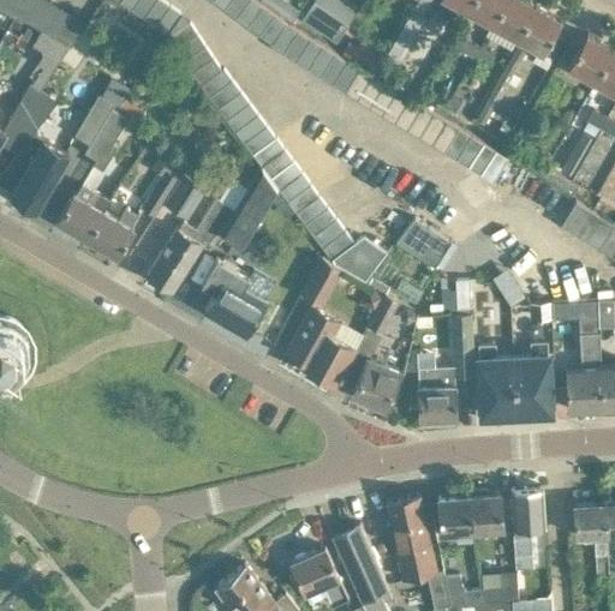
[(18,0),(1,0),(0,4),(0,11),(10,17),(18,0)]
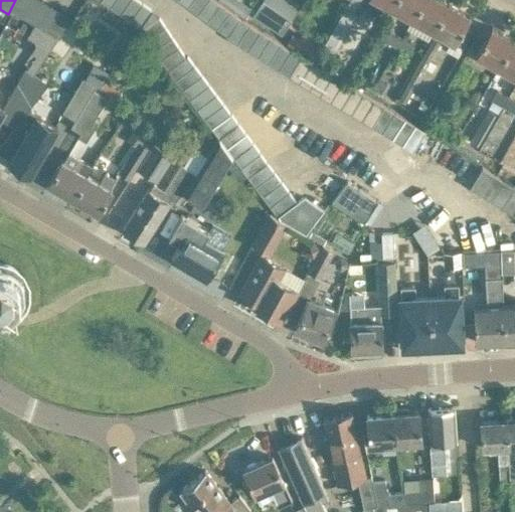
[(29,0),(15,0),(8,14),(18,19),(29,0)]
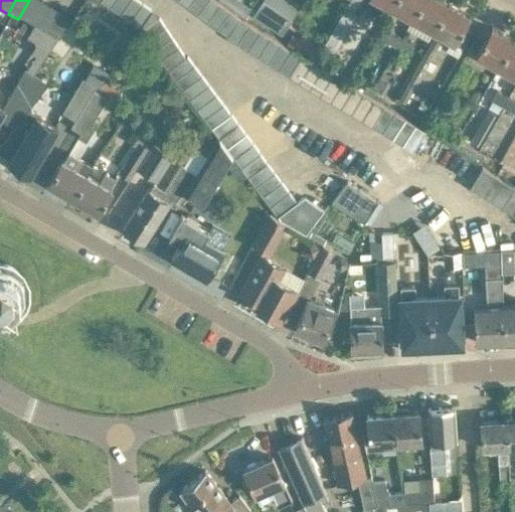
[(40,4),(32,0),(29,0),(18,19),(28,25),(40,4)]
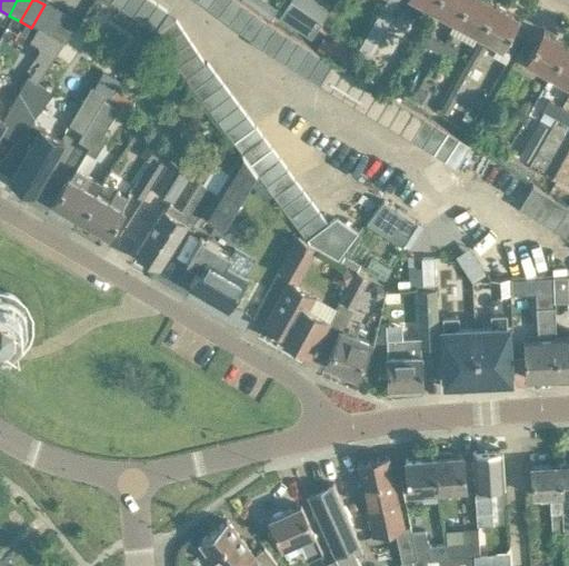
[(121,12),(129,0),(112,0),(110,5),(121,12)]
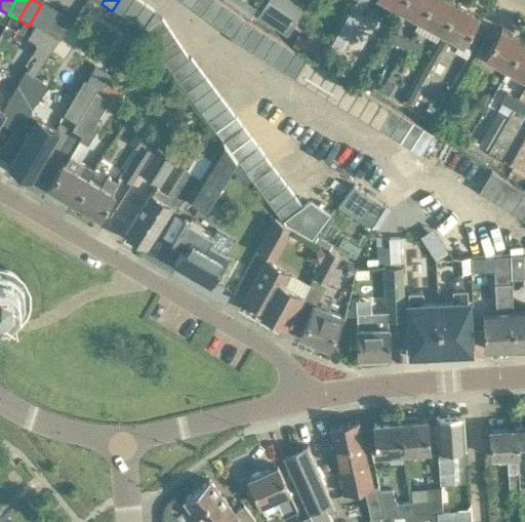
[(122,17),(134,0),(119,0),(112,11),(122,17)]
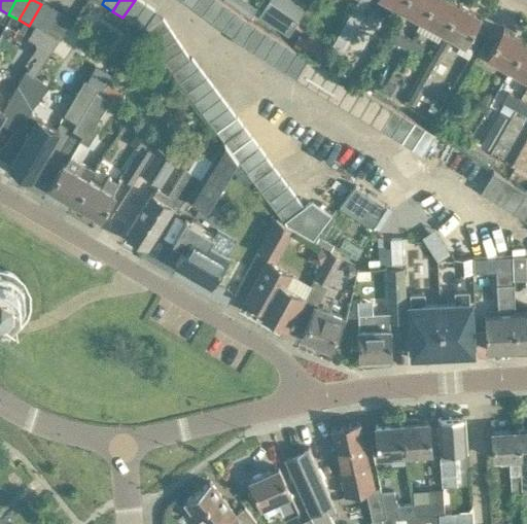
[(133,25),(145,6),(136,0),(135,0),(123,18),(133,25)]
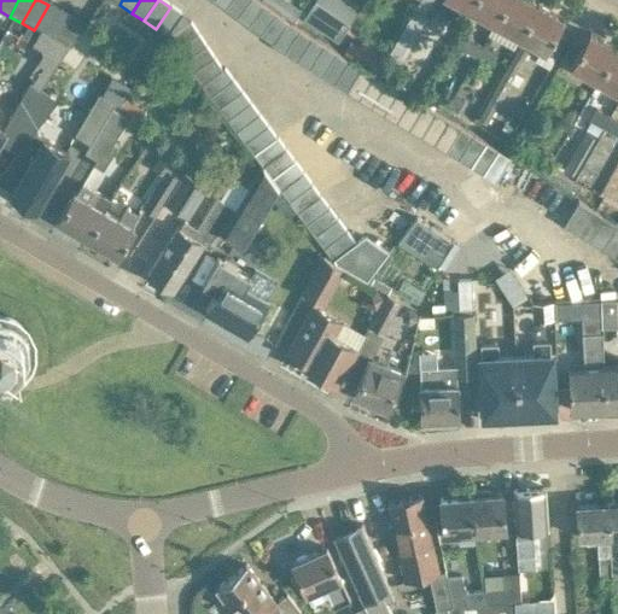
[(214,0),(213,4),(223,12),(232,0),(214,0)]
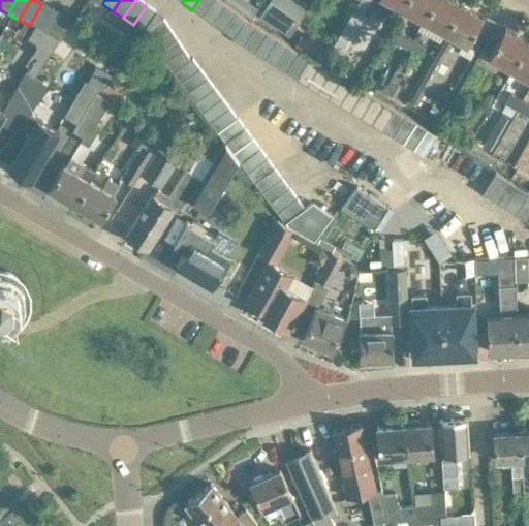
[(201,18),(214,0),(198,0),(191,10),(201,18)]
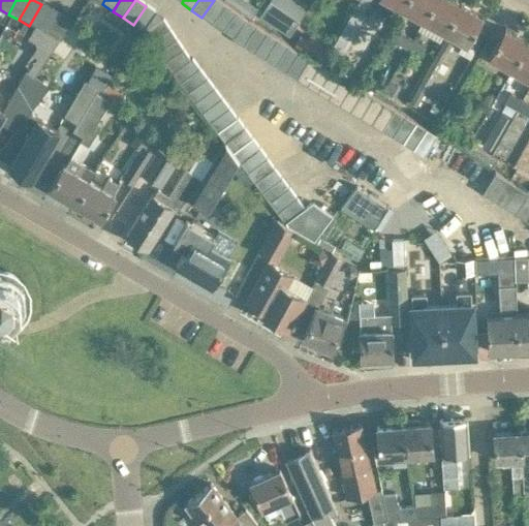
[(212,25),(225,7),(215,0),(214,0),(201,18),(212,25)]
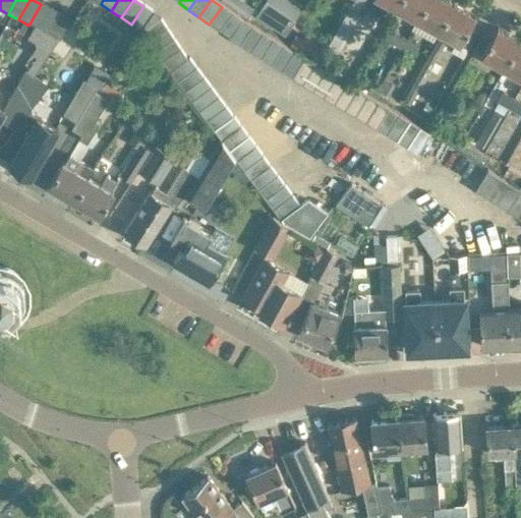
[(374,0),(395,10),(400,0),(374,0)]
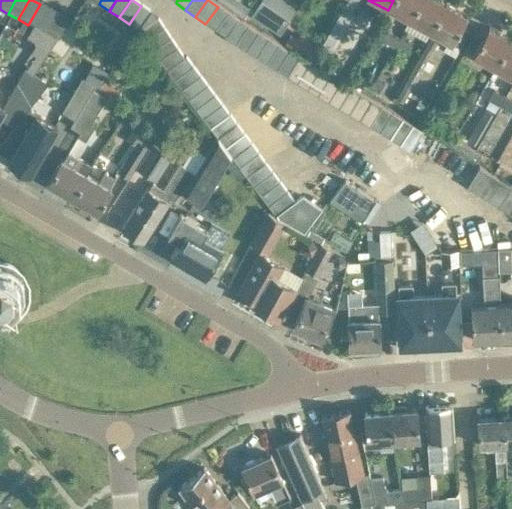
[(409,22),(421,0),(393,0),(388,10),(409,22)]
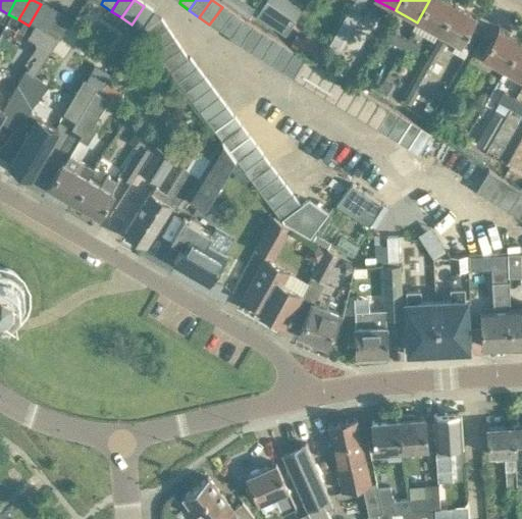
[(438,35),(455,6),(442,0),(429,0),(417,22),(429,30),(424,40),(433,45),(438,35)]
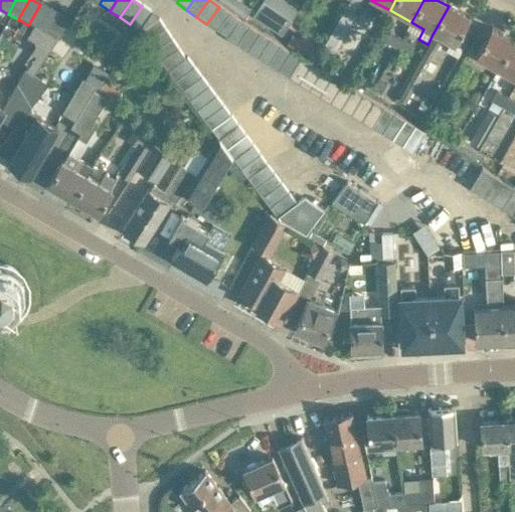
[(235,2),(230,9),(243,18),(248,11),(235,2)]
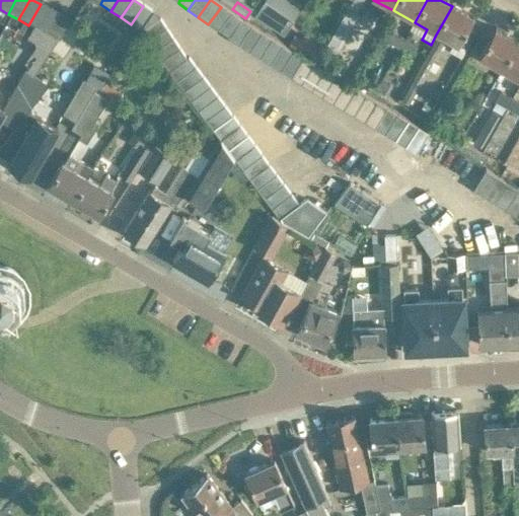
[(265,2),(255,16),(284,37),(293,22),(265,2)]
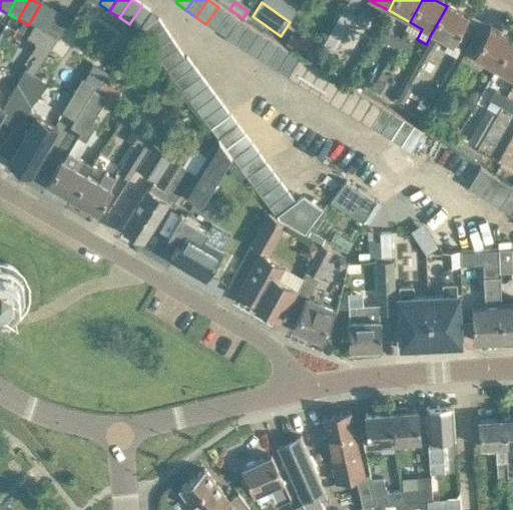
[(50,10),(40,4),(28,25),(38,31),(50,10)]
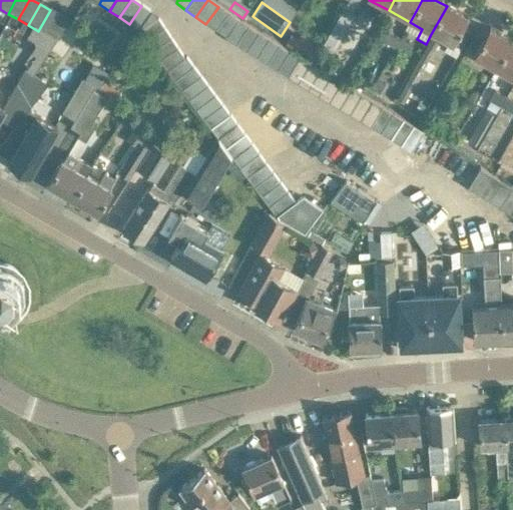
[(151,13),(141,6),(129,24),(139,31),(151,13)]
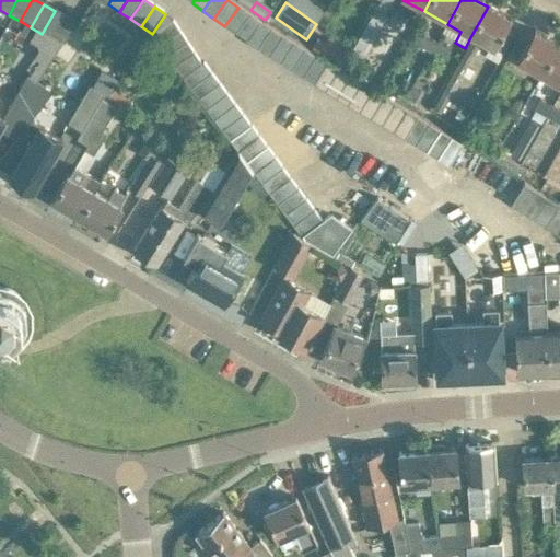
[(504,32),(511,20),(488,7),(470,37),(502,56),(513,36),(504,32)]
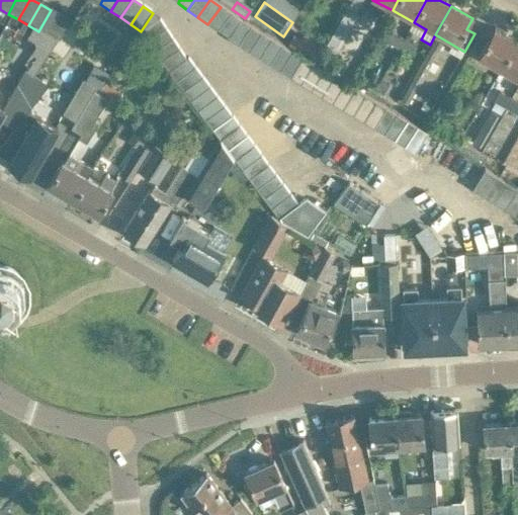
[(217,31),(230,14),(221,7),(207,24),(217,31)]
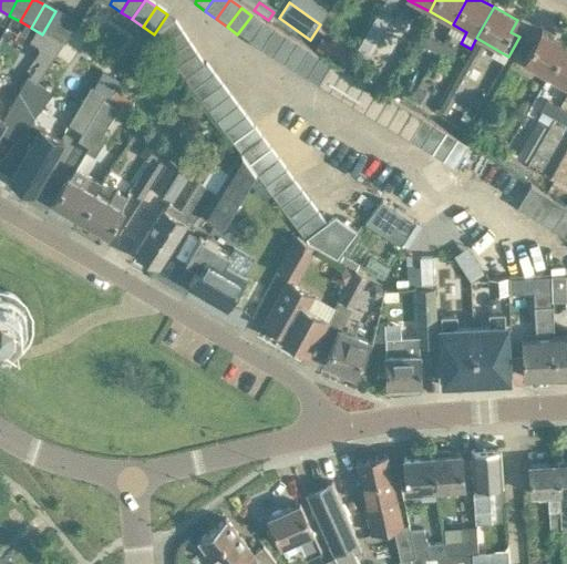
[(66,18),(55,11),(42,34),(49,39),(53,41),(66,18)]
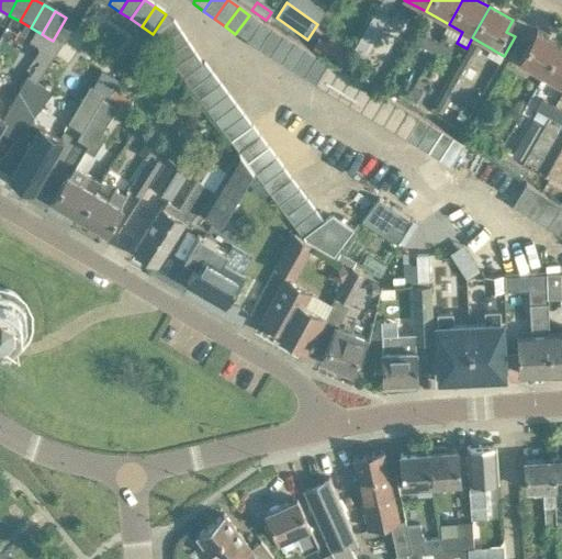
[(385,17),(377,12),(355,51),(363,56),(385,17)]
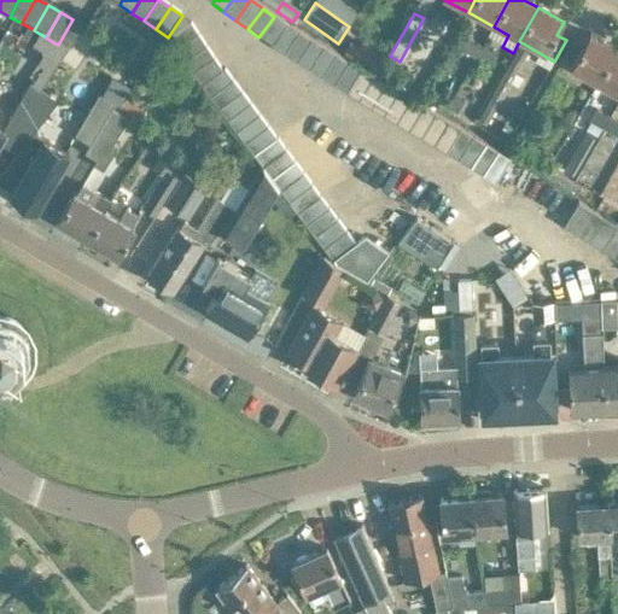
[(270,47),(286,25),(274,17),(258,37),(270,47)]
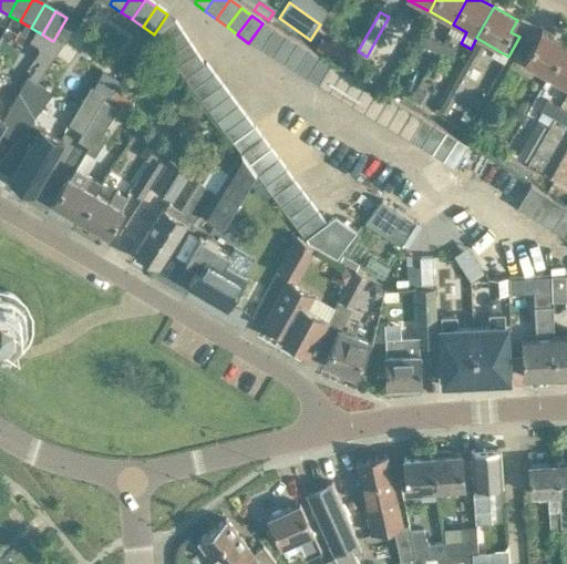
[(66,18),(53,41),(63,47),(79,24),(66,18)]
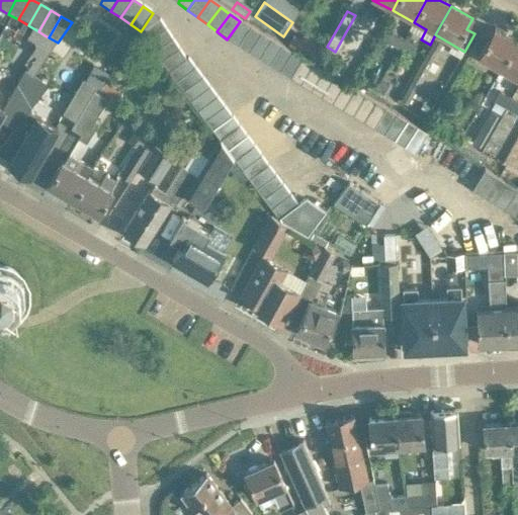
[(160,20),(141,32),(148,43),(166,30),(160,20)]
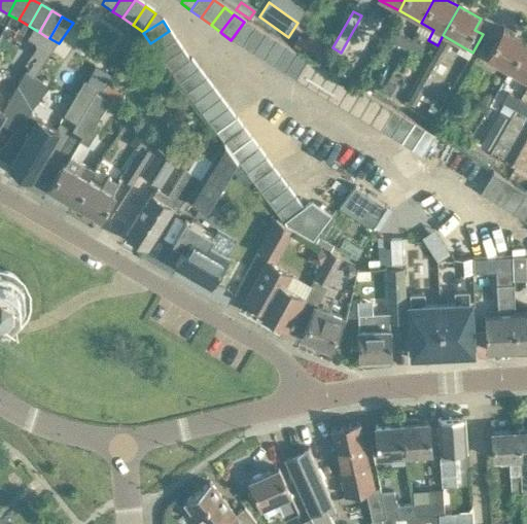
[(242,49),(254,28),(244,22),(231,42),(242,49)]
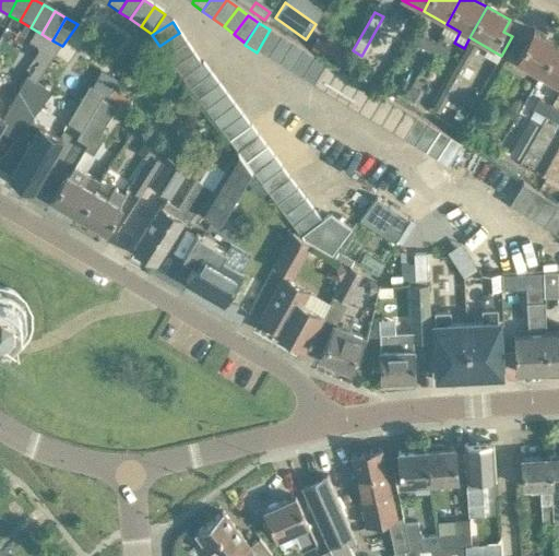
[(268,59),(282,37),(270,30),(257,52),(268,59)]
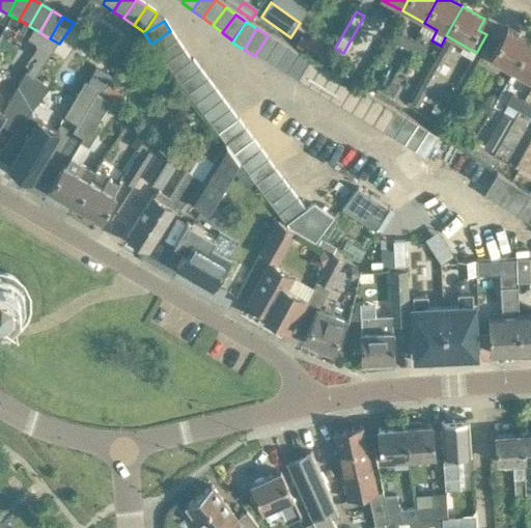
[(159,54),(177,42),(170,31),(151,44),(159,54)]
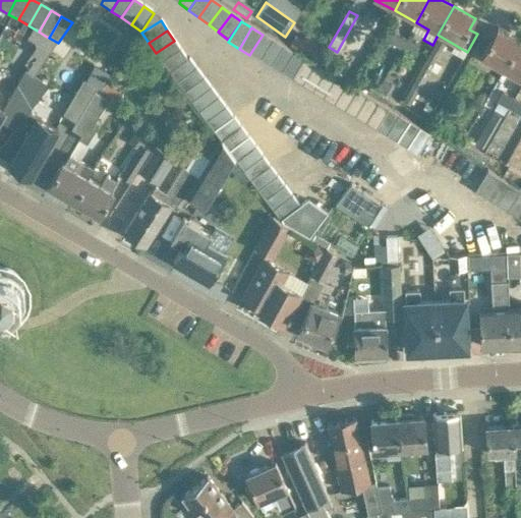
[(503,71),(519,43),(497,31),(490,42),(482,37),(473,54),(503,71)]
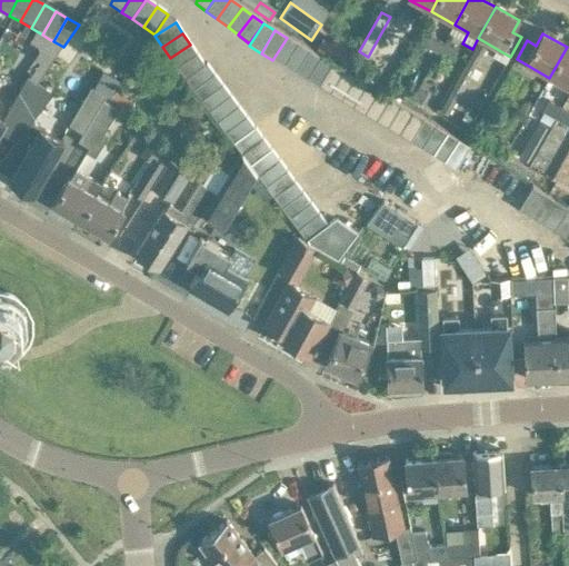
[(317,55),(342,70),(349,60),(343,56),(350,43),(336,35),(329,47),(323,43),(317,55)]
